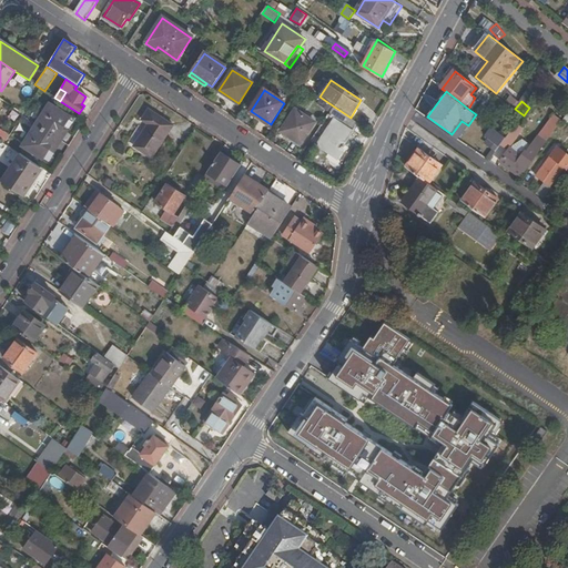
[(67,117),(48,104),(21,148),(40,160),(48,148),(51,149),(62,131),(59,129),(67,117)]
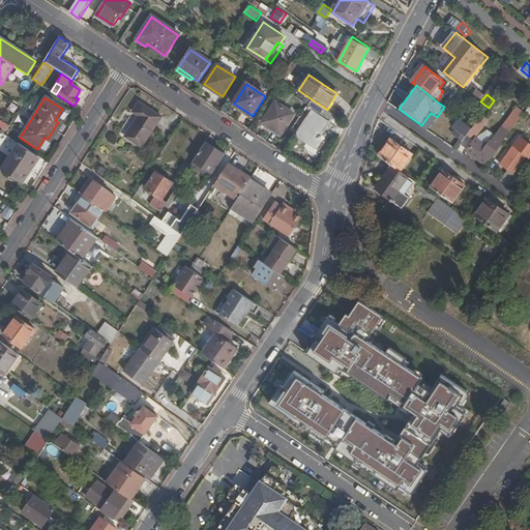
[(322,136),(321,135),(333,114),(327,110),(312,99),(306,108),(314,112),(298,136),(315,147),(322,136)]
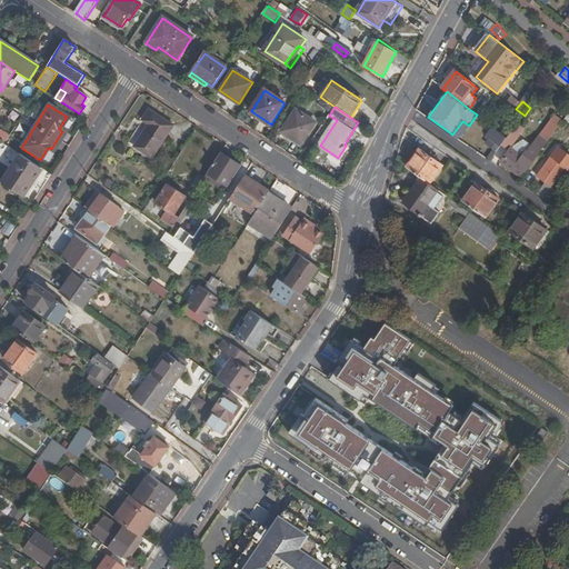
[(149,123),(135,145),(152,157),(175,126),(150,109),(143,119),(149,123)]
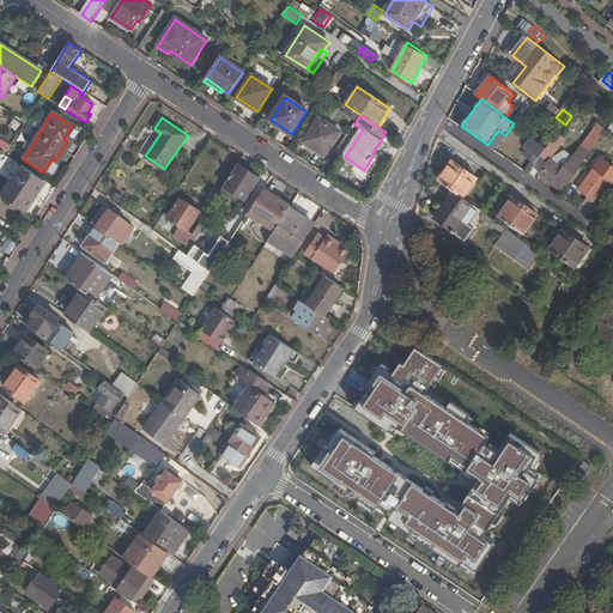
[(556,117),(551,125),(560,132),(565,125),(556,117)]
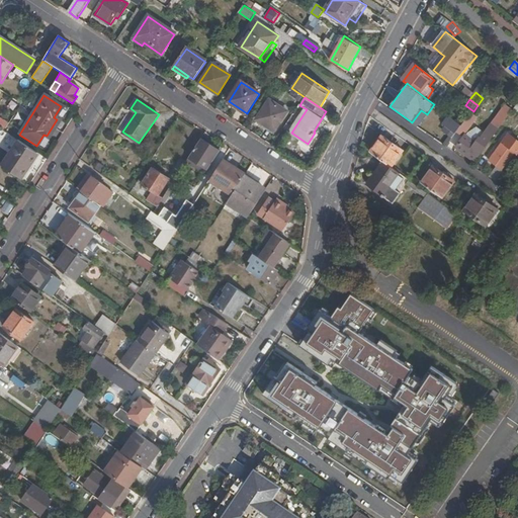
[(269,101),(257,120),(264,124),(274,132),(286,112),(269,101)]
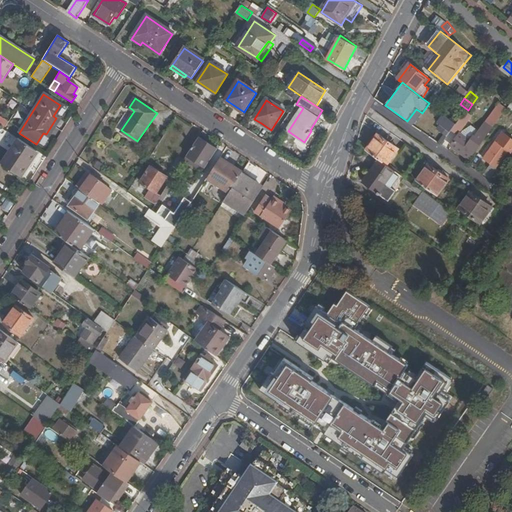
[(0,124),(5,127),(9,120),(0,114),(0,124)]
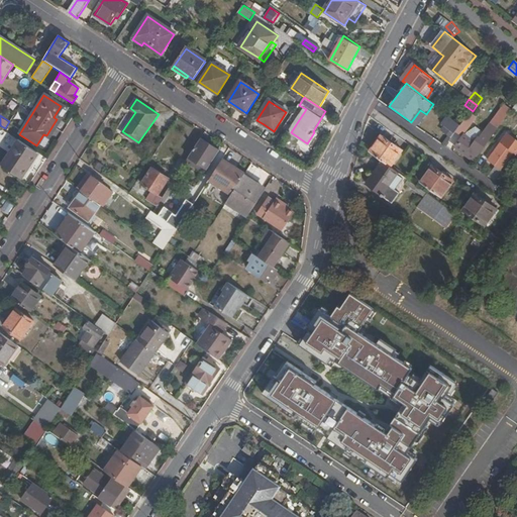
[(264,124),(262,127),(272,134),(274,131),(264,124)]
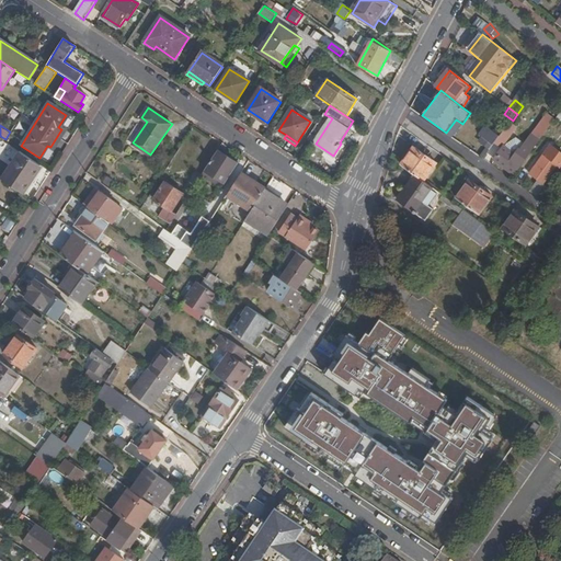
[(504,151),(496,162),(516,176),(541,141),(533,135),(519,153),(521,155),(517,159),(515,158),(515,159),(504,151)]
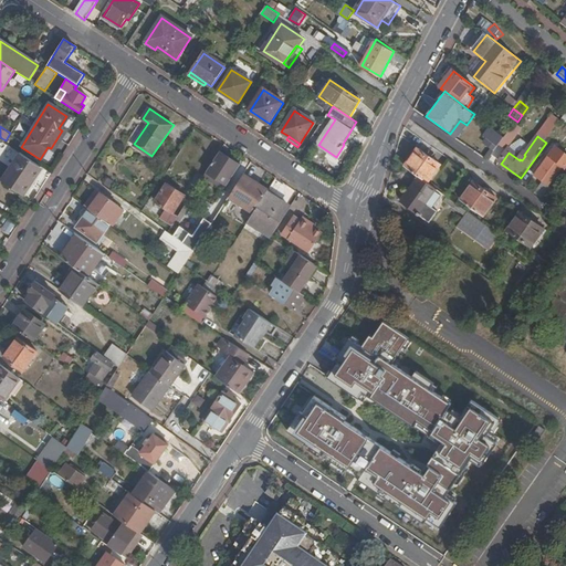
[(520,154),(528,144),(522,138),(513,148),(520,154)]
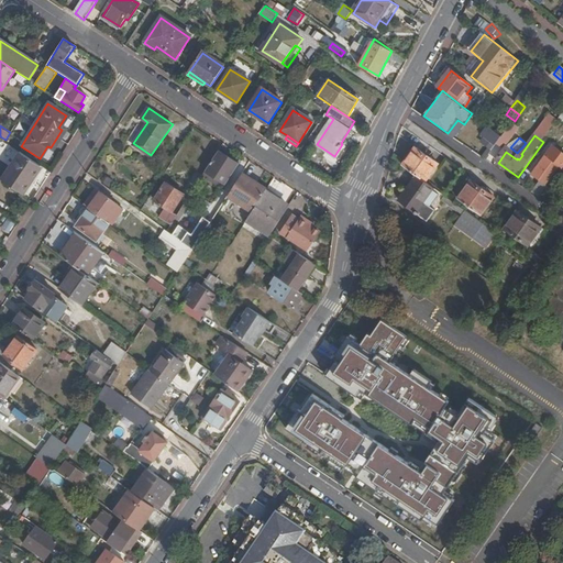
[(417,147),(404,165),(417,175),(426,181),(439,164),(417,147)]
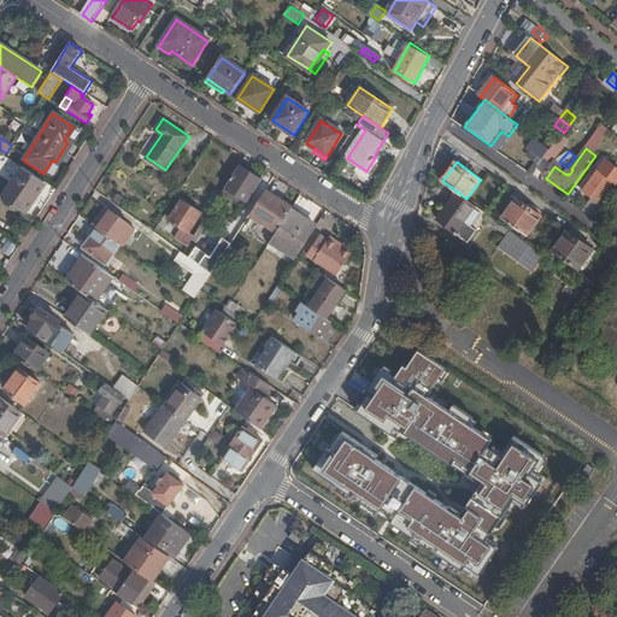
[(45,183),(18,165),(0,192),(0,197),(24,213),(45,183)]
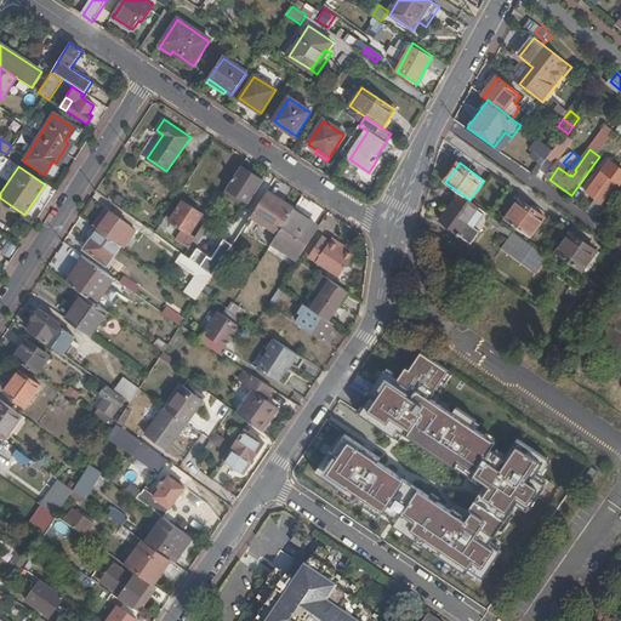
[(603,205),(619,186),(620,187),(620,175),(609,166),(588,194),(598,201),(588,214),(598,221),(608,209),(603,205)]
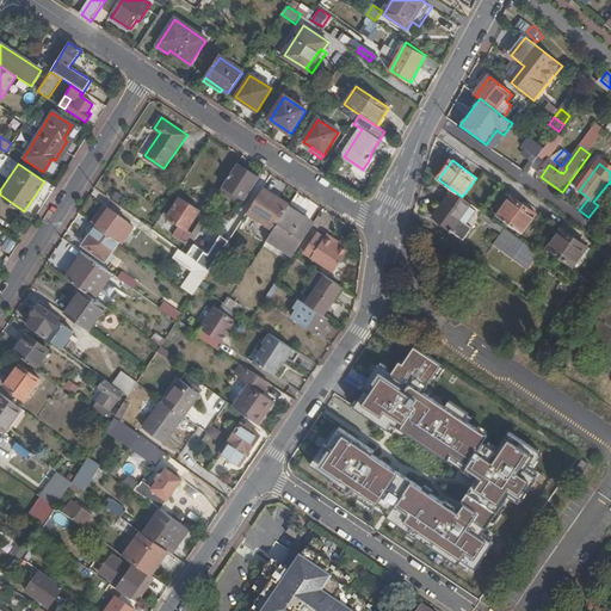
[(239,165),(227,184),(233,189),(234,187),(241,191),(245,185),(252,189),(259,178),(239,165)]
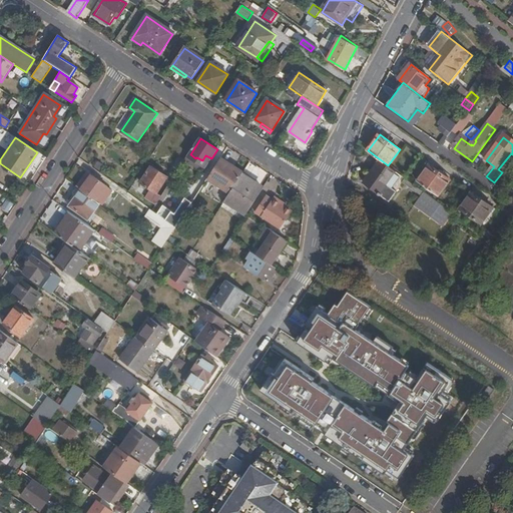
[(195,158),(194,160),(205,168),(211,158),(205,155),(202,160),(196,157),(195,158)]
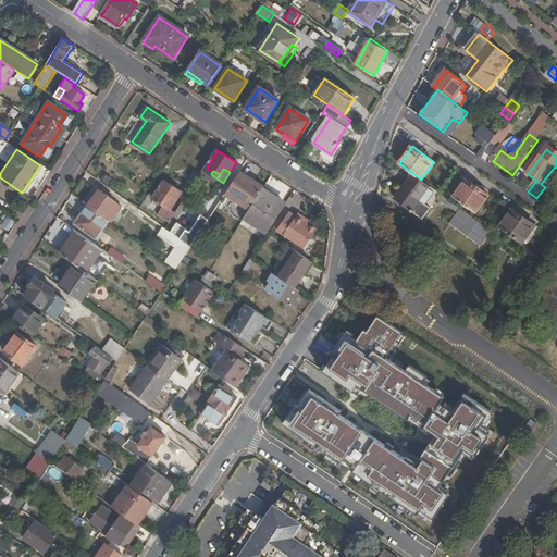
[(264,187),(239,172),(226,193),(250,209),(262,190),(264,187)]
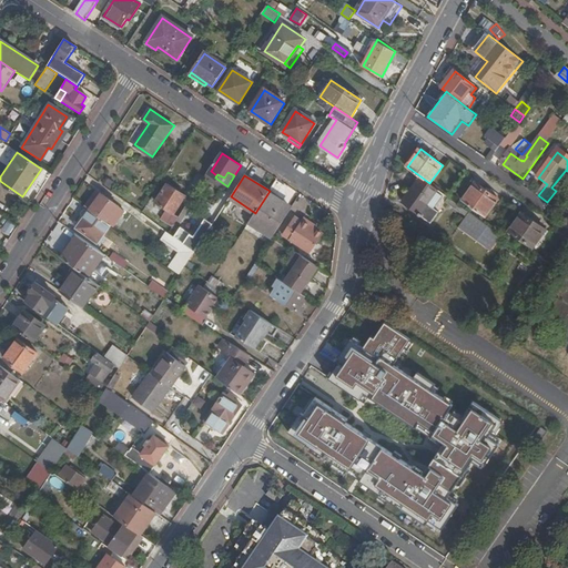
[(444,205),(433,196),(438,189),(429,183),(421,176),(404,201),(421,213),(419,214),(430,223),(444,205)]
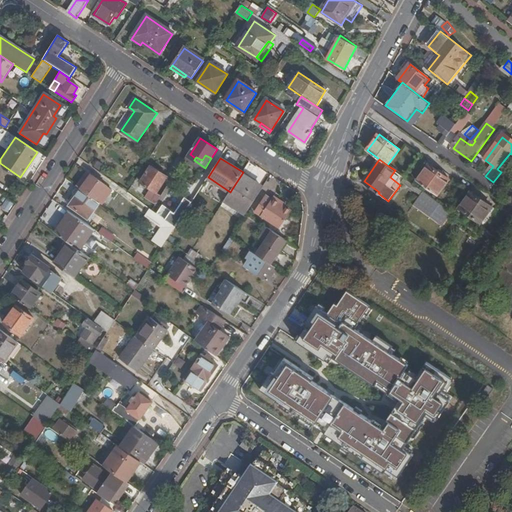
[(185,167),(181,165),(172,180),(173,180),(176,182),(185,167)]
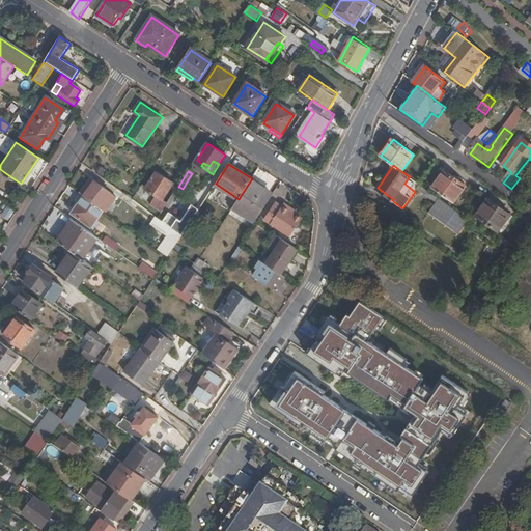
[(454,203),(467,187),(446,171),(434,188),(454,203)]
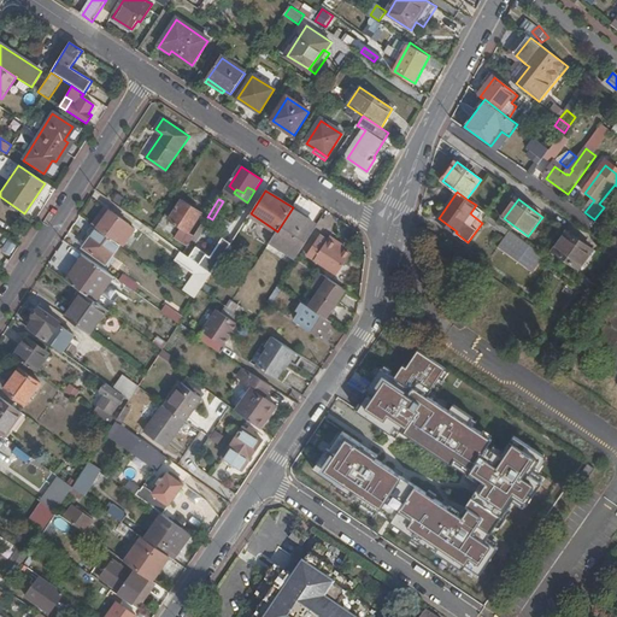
[(180,225),(169,240),(184,251),(193,238),(207,217),(183,200),(170,221),(180,225)]
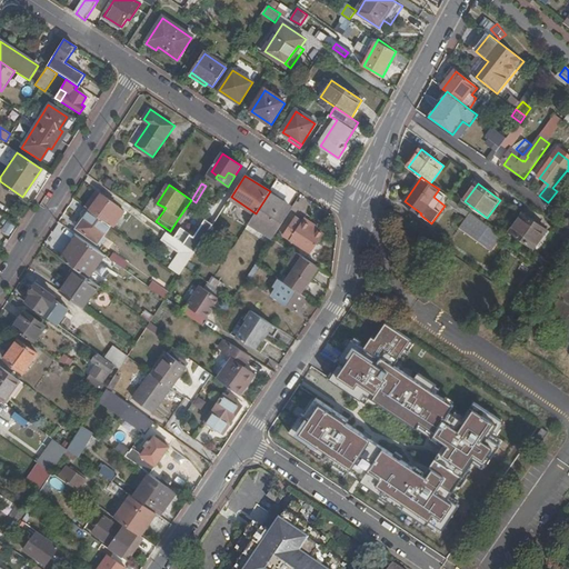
[(101,193),(97,190),(85,207),(86,208),(90,210),(101,193)]
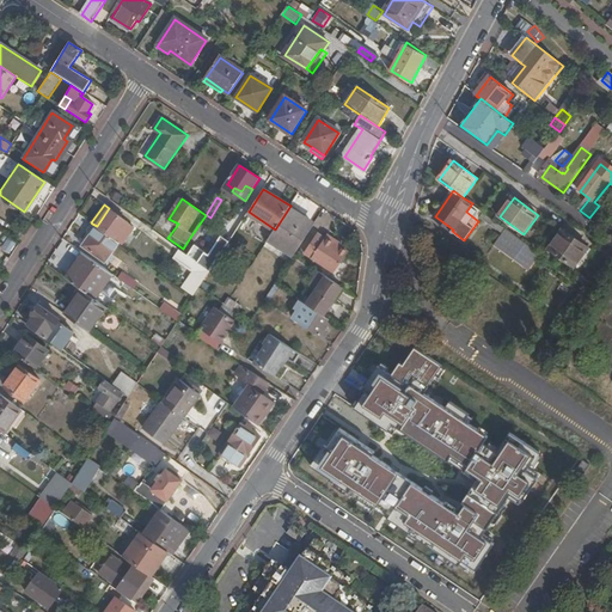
[(292,206),(289,210),(303,219),(304,218),(306,214),(292,206)]
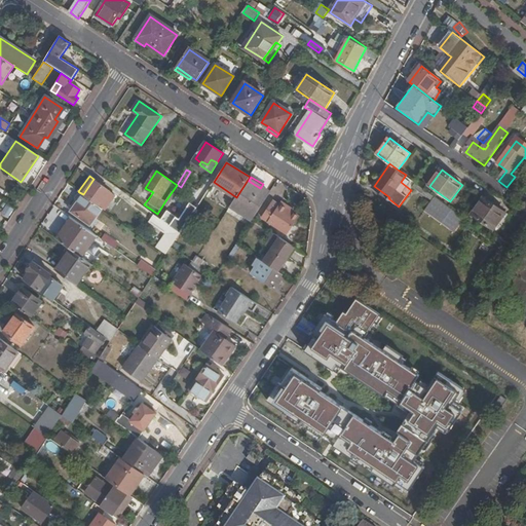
[(116,195),(94,179),(83,194),(102,208),(106,211),(116,195)]
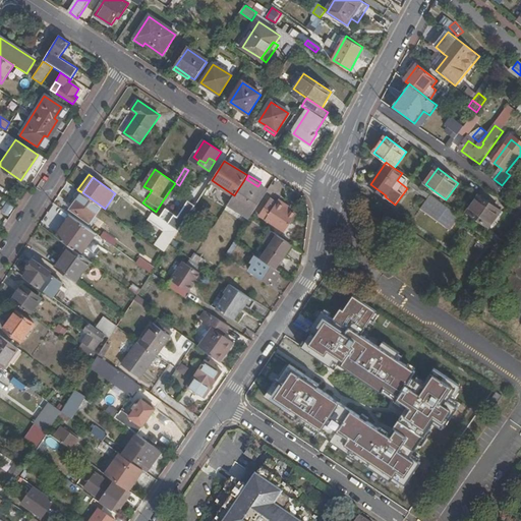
[(246,179),(245,178),(234,195),(230,203),(250,217),(267,191),(258,185),(257,186),(246,179)]
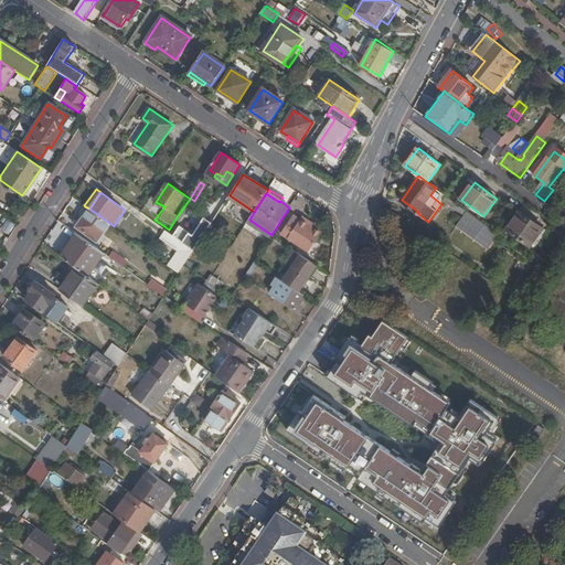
[(455,225),(488,249),(499,234),(482,222),(446,195),(443,200),(457,210),(464,215),(455,225)]
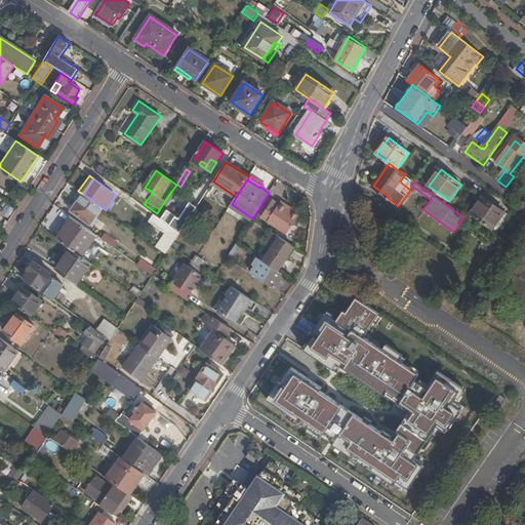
[(177,185),(176,185),(164,202),(169,205),(180,187),(177,185)]
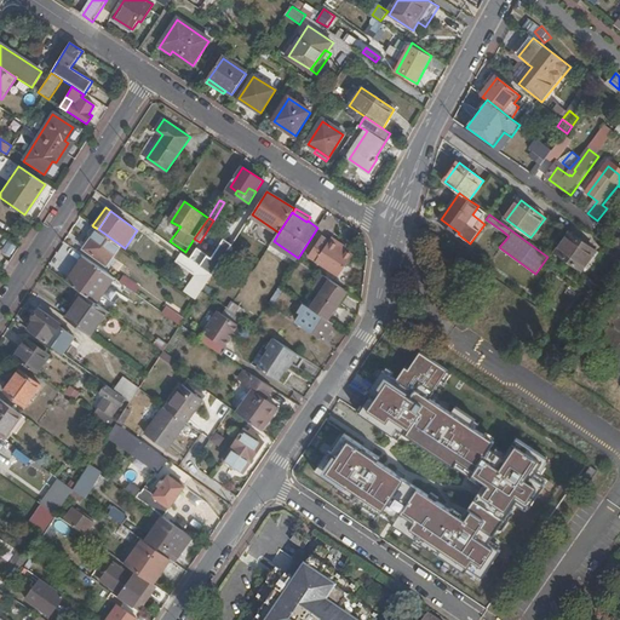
[(85,248),(107,264),(120,245),(98,229),(93,227),(89,235),(92,237),(85,248)]
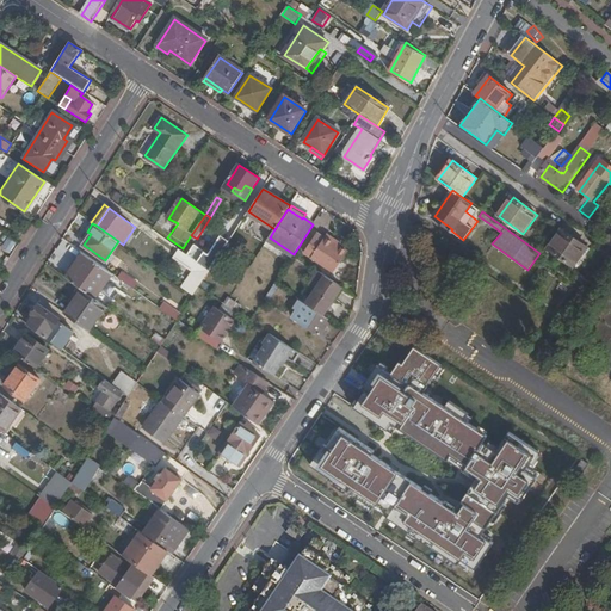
[(548,250),(573,267),(581,257),(587,248),(562,229),(548,250)]
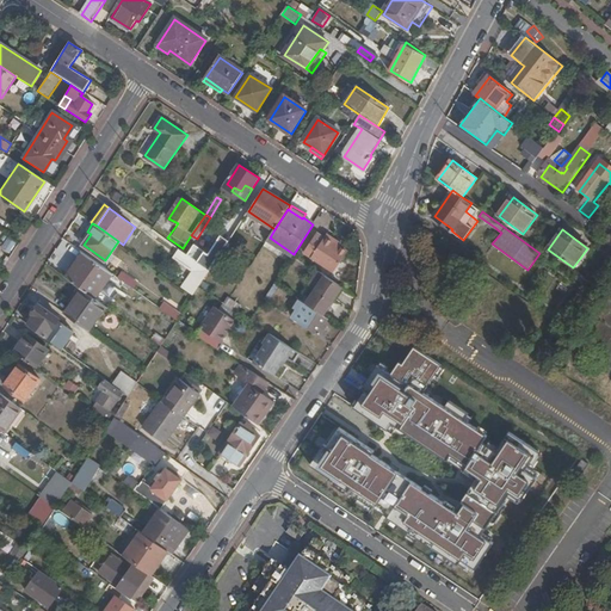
[(193,250),(202,254),(211,239),(203,234),(193,250)]
